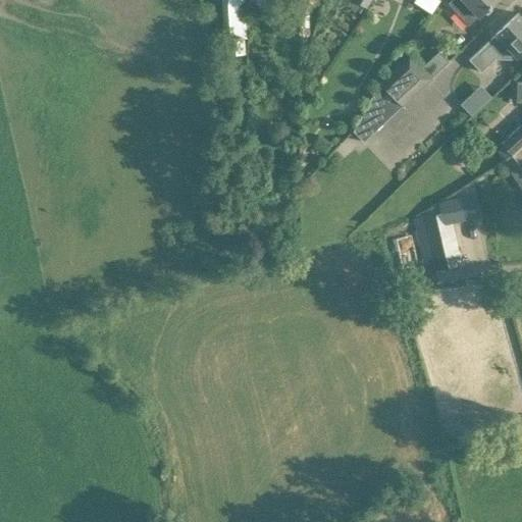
[(247,0),(248,14),(271,14),(270,0),(247,0)]
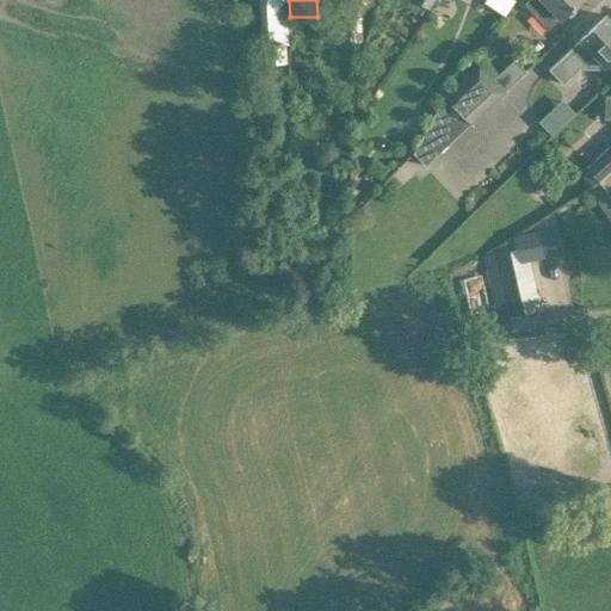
[(561,18),(569,10),(580,0),(528,0),(525,2),(548,29),(560,17),(561,18)]
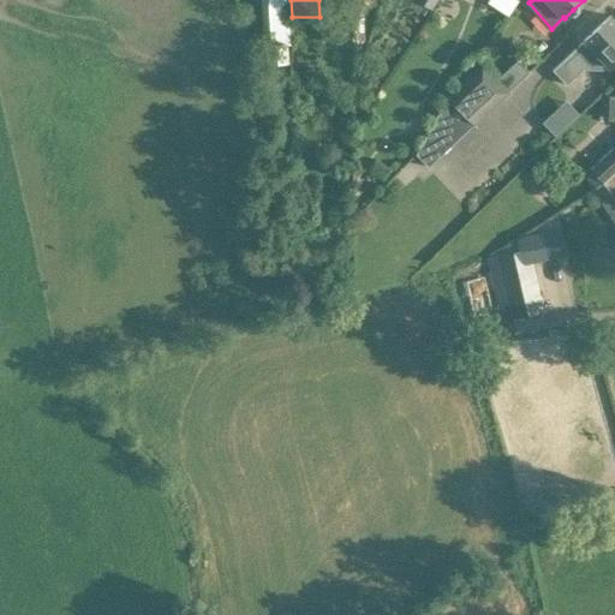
[(592,31),(584,40),(553,69),(567,84),(584,69),(603,69),(607,64),(609,66),(614,59),(614,19),(610,15),(592,31)]
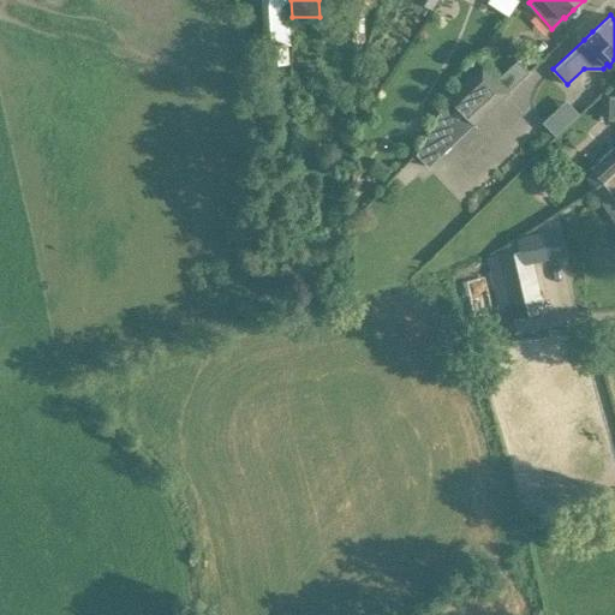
[(276,55),(287,54),(285,29),(274,30),(276,55)]
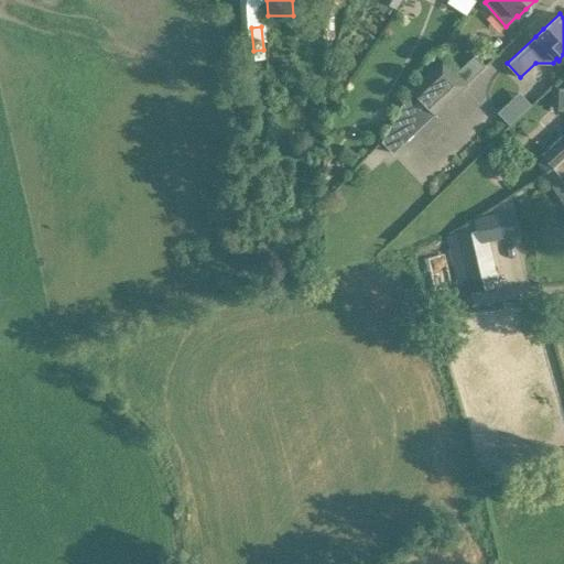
[(443,57),(410,87),(434,114),(486,65),(475,54),(456,72),(443,57)]
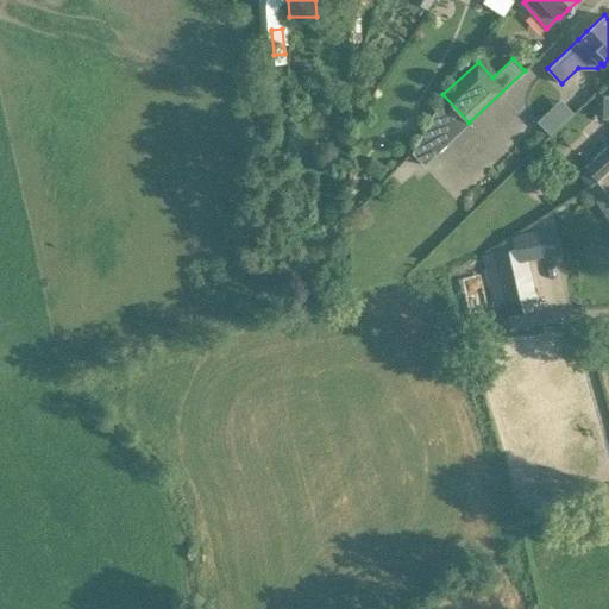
[(608,94),(604,94),(603,118),(608,118),(608,143),(585,167),(586,169),(596,180),(597,180),(608,169),(608,94)]
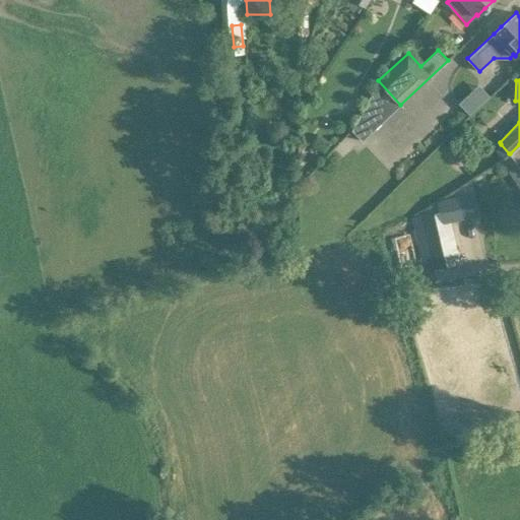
[(324,151),(329,142),(317,135),(312,144),(324,151)]
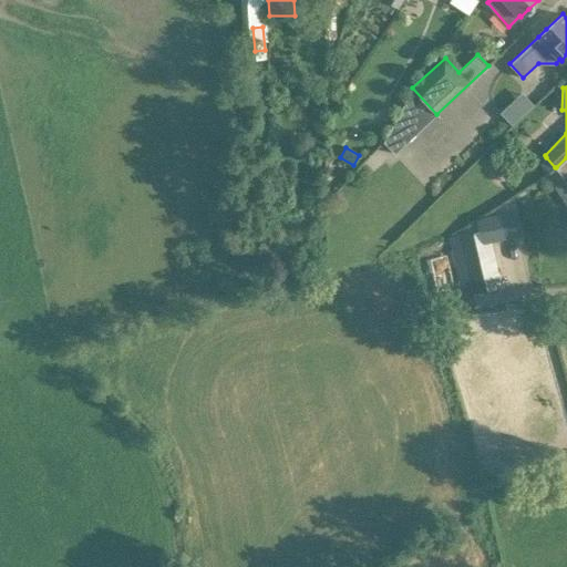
[(546,157),(539,163),(548,173),(555,167),(546,157)]
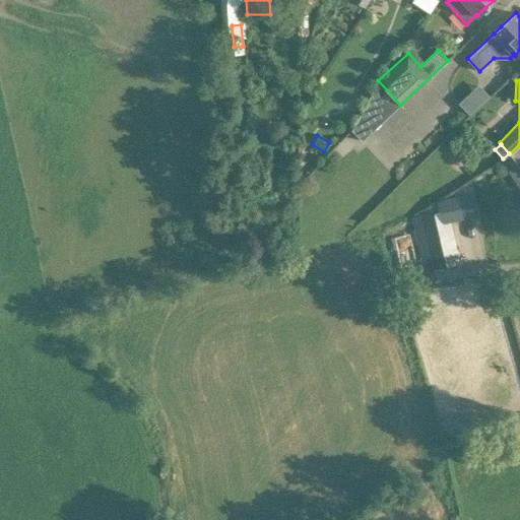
[(442,209),(412,216),(425,270),(459,262),(450,219),(445,220),(442,209)]
